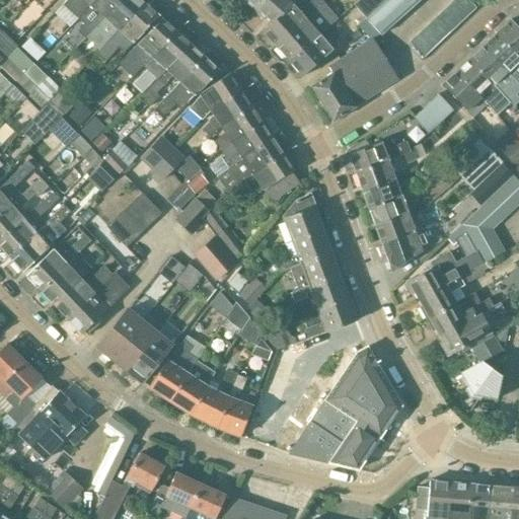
[(66,0),(63,4),(78,17),(90,4),(93,0),(66,0)]
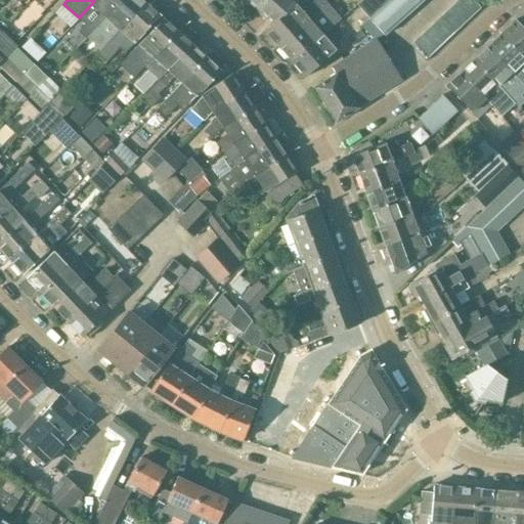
[(120,0),(94,0),(91,4),(97,10),(81,29),(87,35),(120,0)]
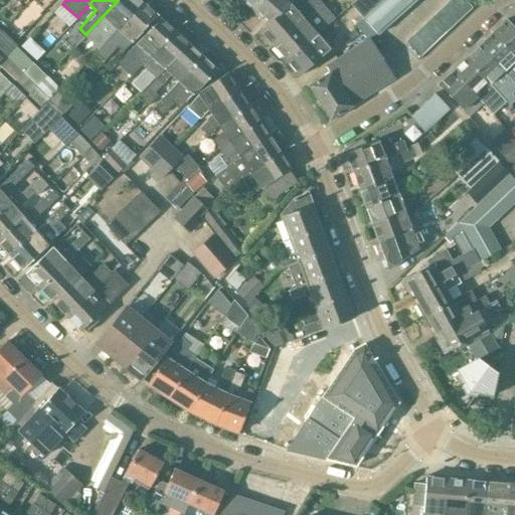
[(138,0),(118,0),(86,34),(100,47),(142,3),(138,0)]
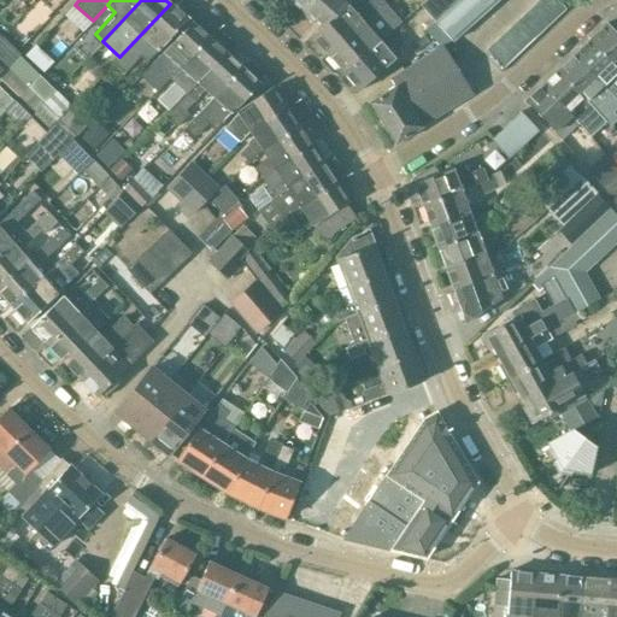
[(310,0),(289,0),(301,11),(310,0)]
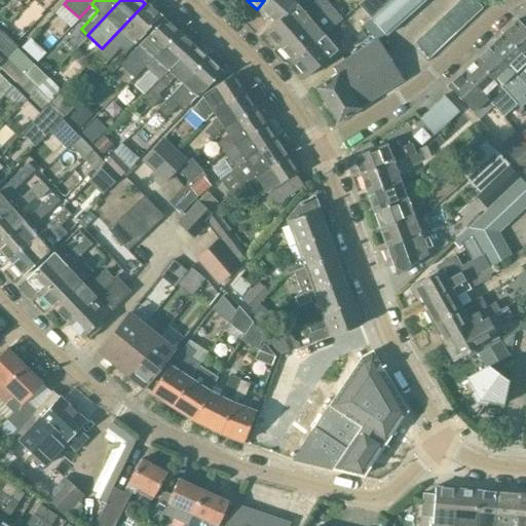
[(274,25),(296,5),(299,2),(300,0),(264,0),(257,9),(273,24),(274,25)]
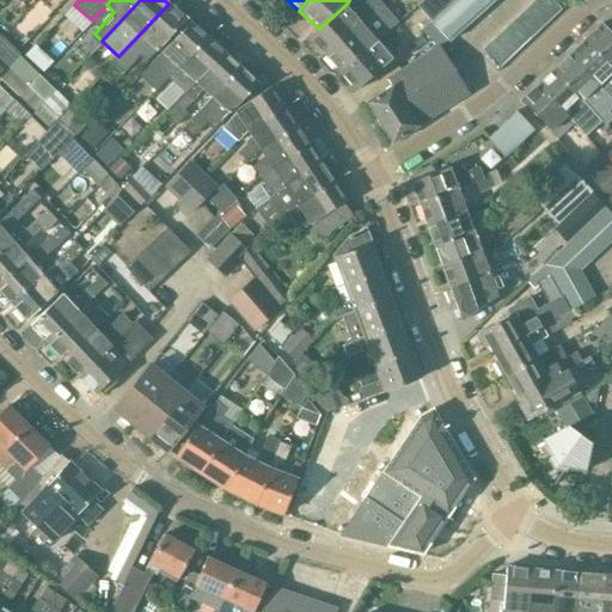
[(308,36),(325,54),(381,4),(379,0),(367,0),(352,14),(344,6),(319,29),(318,28),(308,36)]
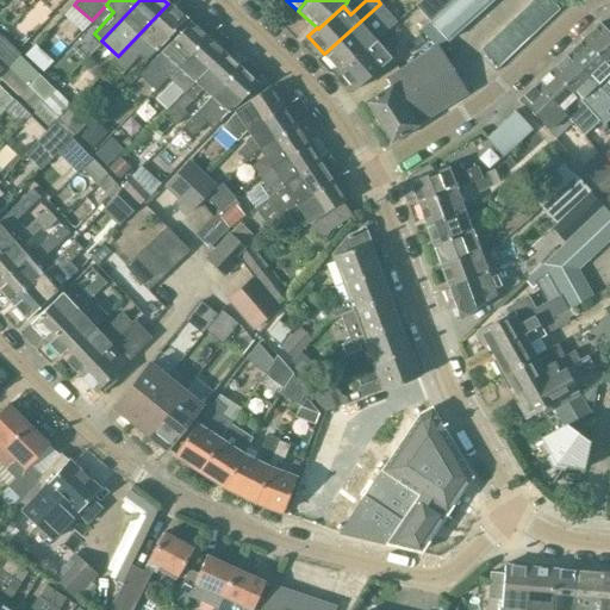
[(419,0),(415,6),(430,23),(440,13),(450,5),(454,0),(419,0)]
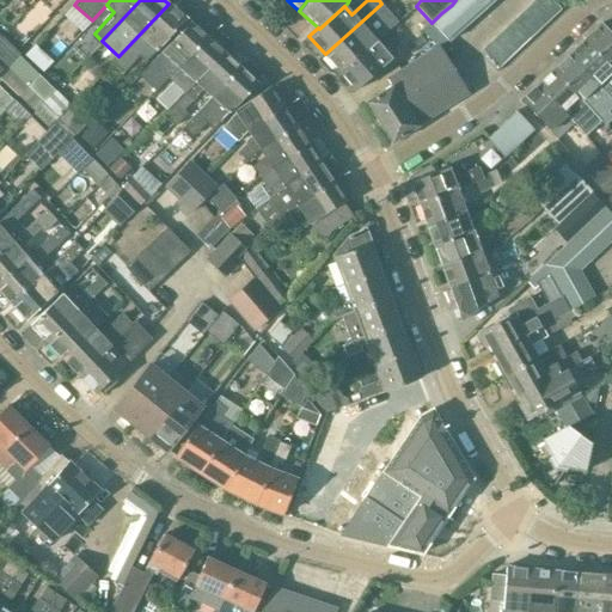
[(456,0),(452,5),(469,24),(478,14),(465,0),(456,0)]
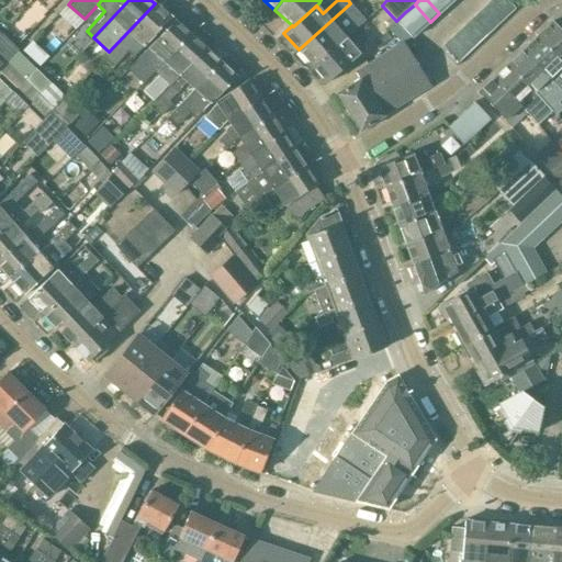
[(444,0),(427,0),(439,13),(449,4),(444,0)]
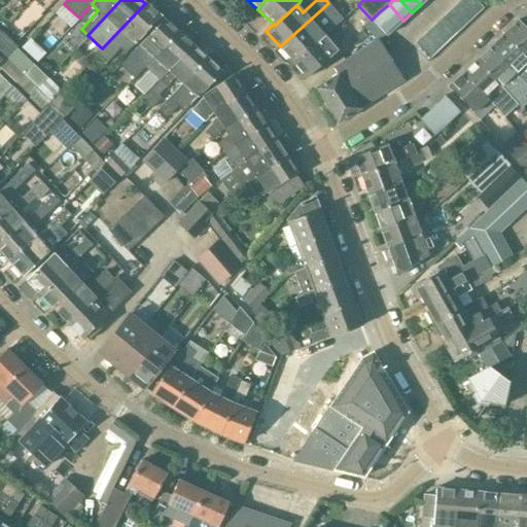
[(484,8),(476,0),(460,0),(415,43),(430,59),(484,8)]
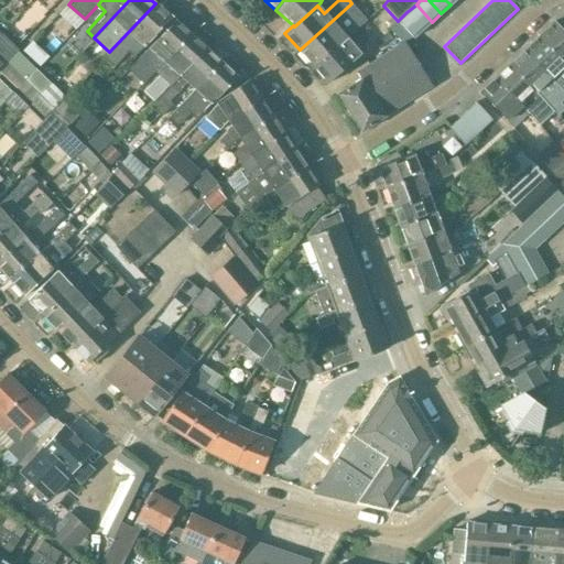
[(94,71),(102,79),(128,51),(134,56),(143,46),(144,46),(171,18),(155,3),(109,52),(94,71)]
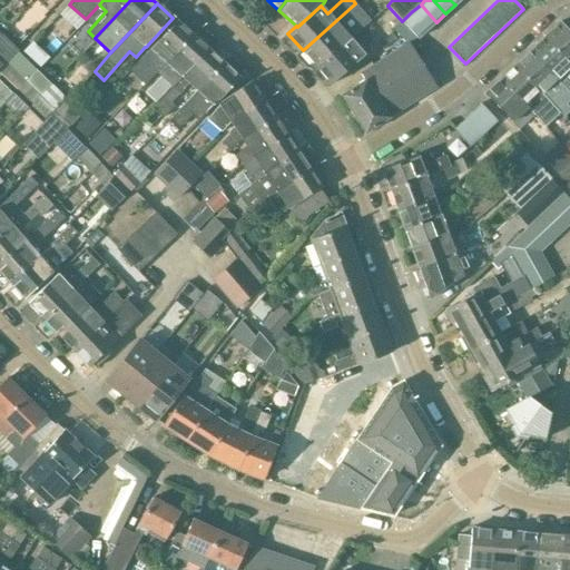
[(355,3),(303,50),(316,67),(370,19),(355,3)]
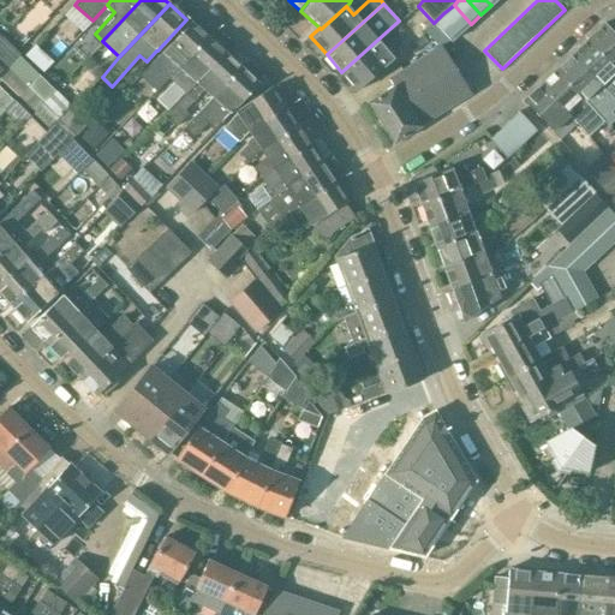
[(454,5),(443,13),(461,33),(471,24),(454,5)]
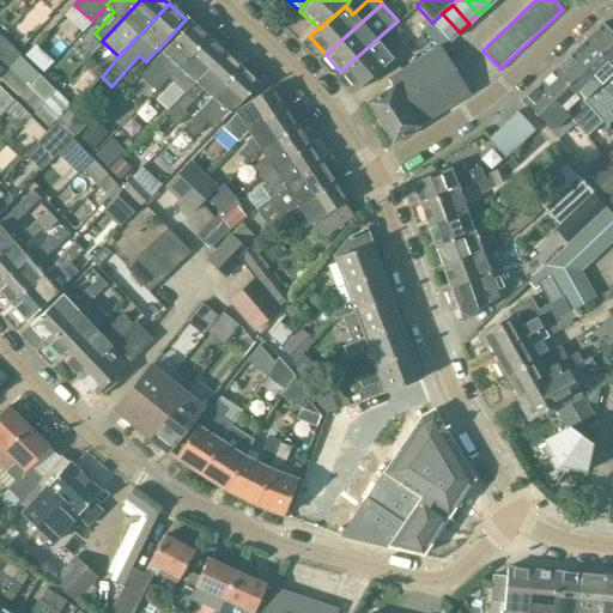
[(449,42),(460,32),(442,13),(432,23),(447,38),(449,42)]
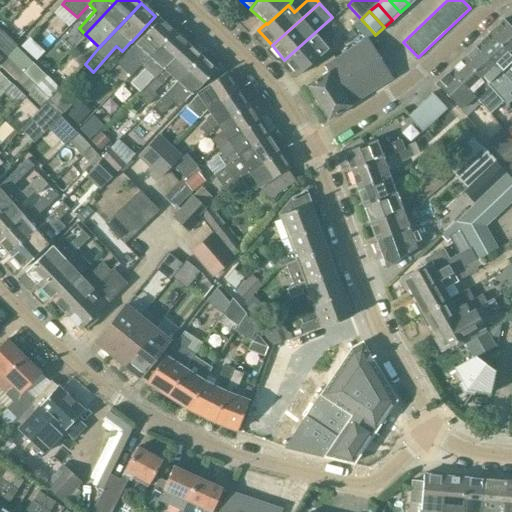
[(298,75),(328,49),(314,34),(333,19),(332,17),(284,60),(298,75)]
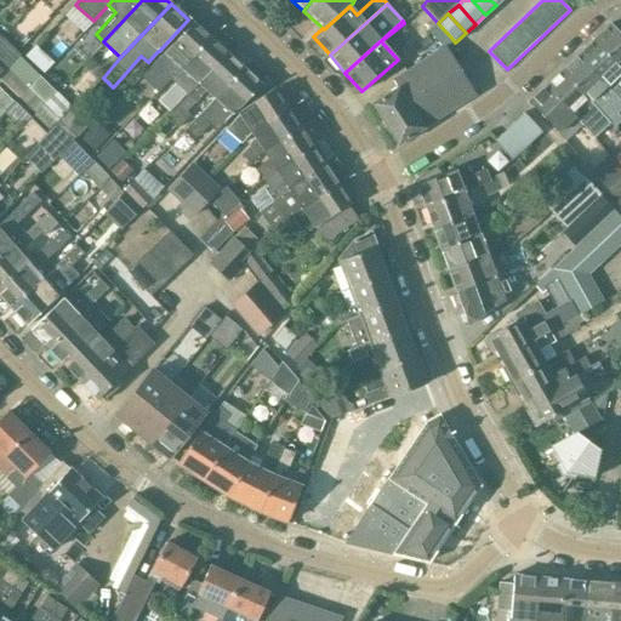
[(154,64),(152,67),(167,81),(177,70),(210,39),(193,23),(154,64)]
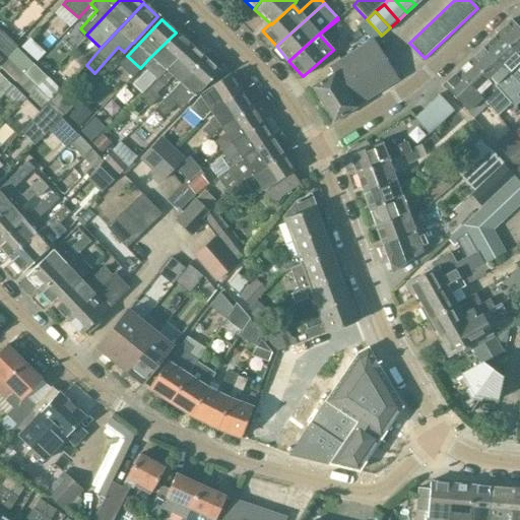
[(328,66),(332,73),(311,86),(324,107),(388,66),(372,40),(379,33),(367,19),(359,26),(371,40),(328,66)]
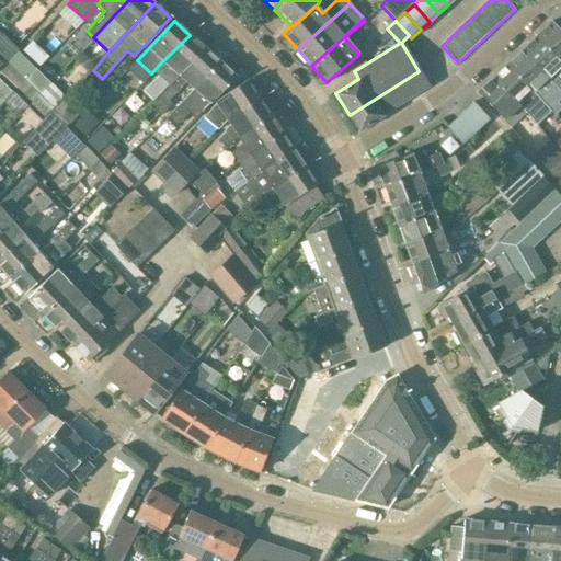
[(560,31),(551,21),(536,36),(560,61),(560,31)]
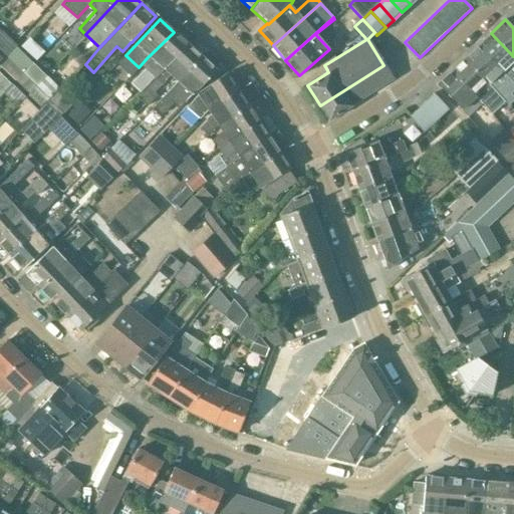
[(4,32),(0,36),(0,46),(8,53),(15,46),(17,45),(4,32)]
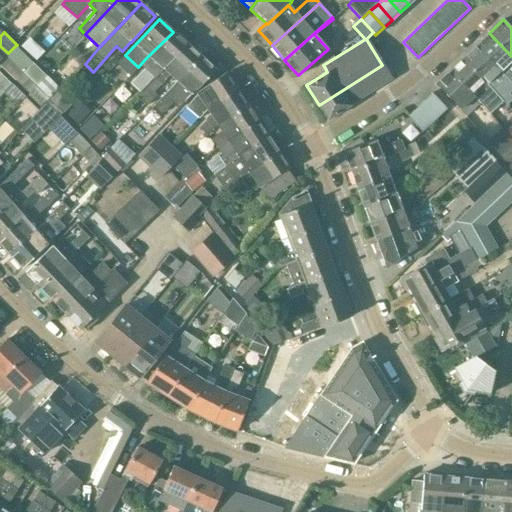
[(173,32),(146,58),(138,67),(139,67),(140,66),(143,69),(130,83),(139,92),(140,92),(186,44),(173,32)]
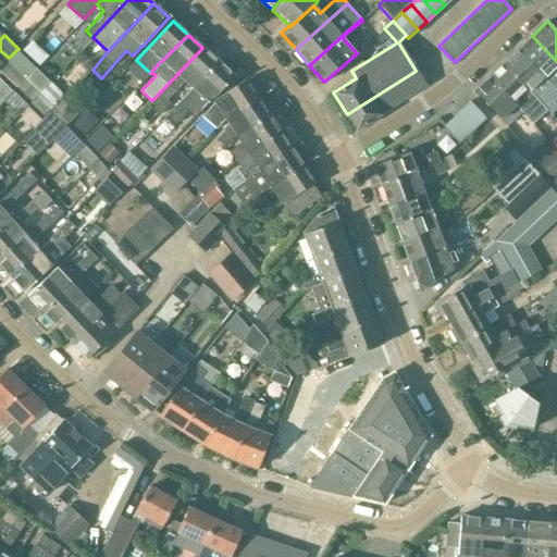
[(556,90),(556,89),(556,61),(532,36),(518,49),(547,79),(556,90)]
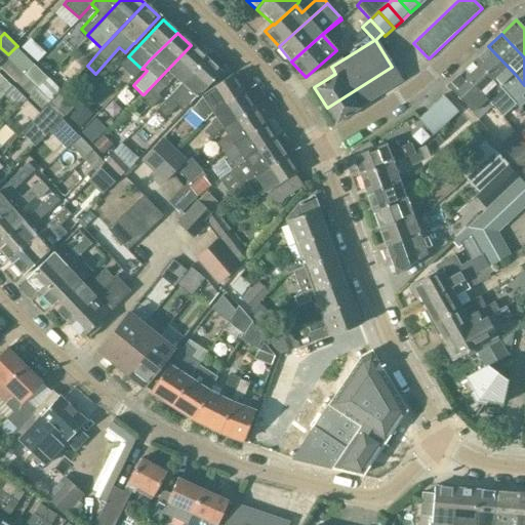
[(205,58),(191,45),(144,94),(143,94),(138,98),(151,109),(161,96),(158,94),(173,77),(180,83),(180,84),(205,58)]
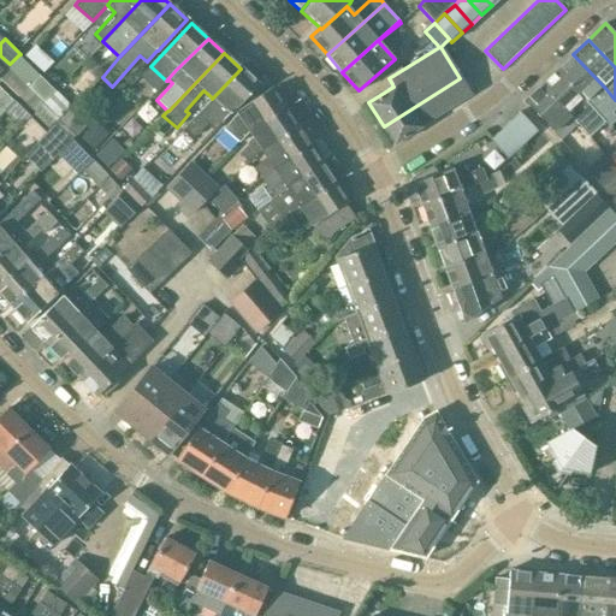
[(615,116),(612,113),(615,110),(615,100),(605,88),(573,54),(556,70),(588,104),(604,122),(609,126),(615,119),(615,116)]
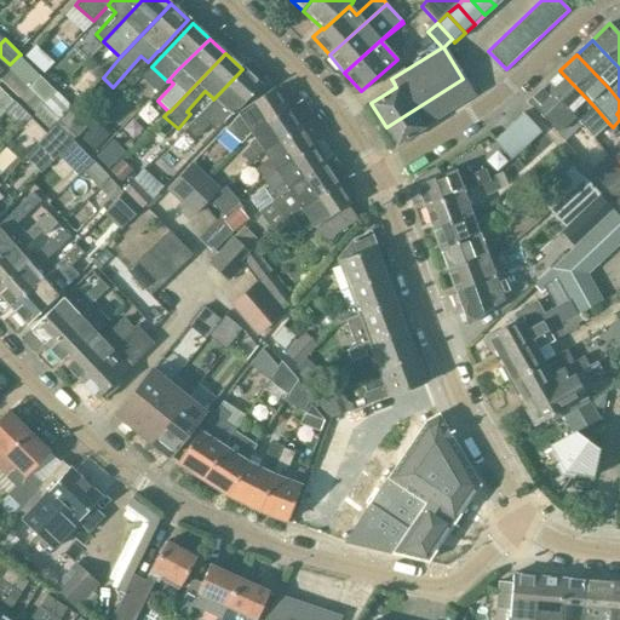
[(10,65),(7,68),(27,89),(39,75),(18,56),(10,64),(10,65)]
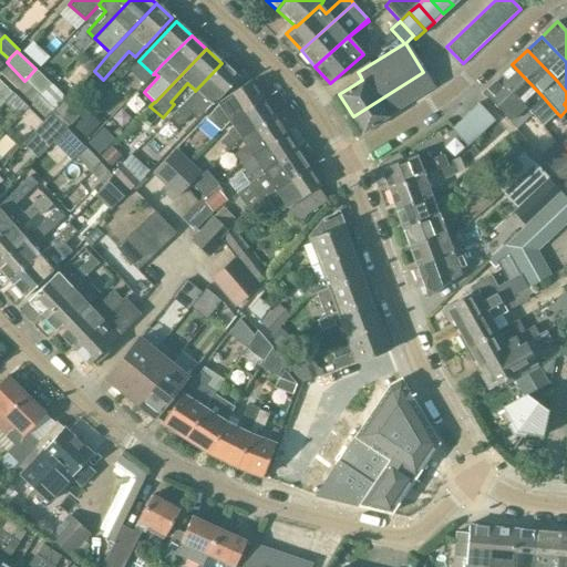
[(65,90),(86,68),(75,59),(55,81),(65,90)]
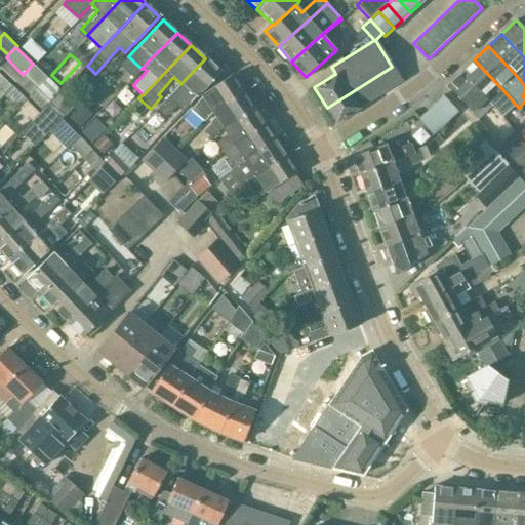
[(219,72),(205,58),(180,84),(180,83),(157,110),(164,117),(176,106),(183,112),(196,97),(219,72)]
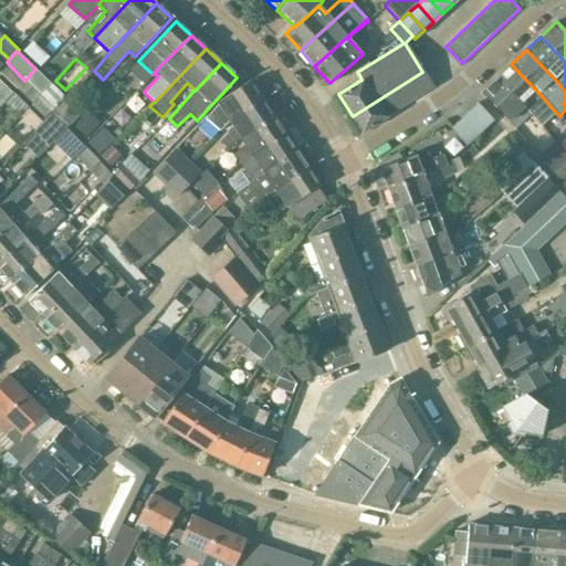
[(526,109),(541,126),(555,112),(541,95),(511,64),(498,77),(524,105),(527,108),(526,109)]
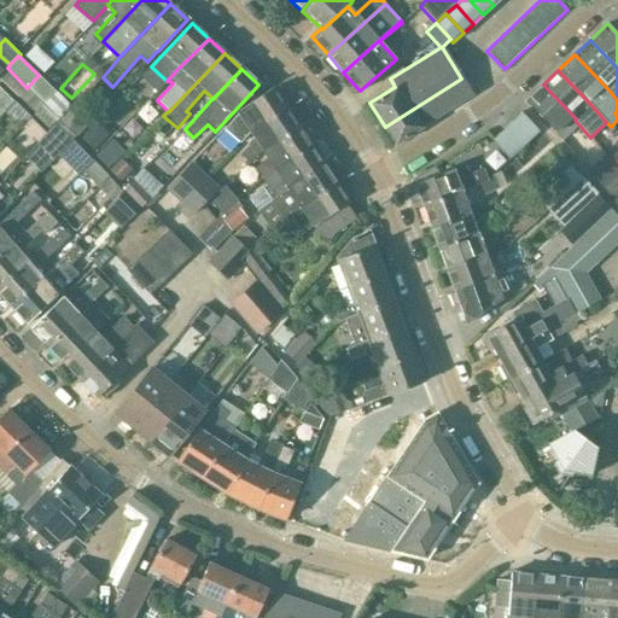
[(1,80),(17,97),(27,88),(10,71),(1,80)]
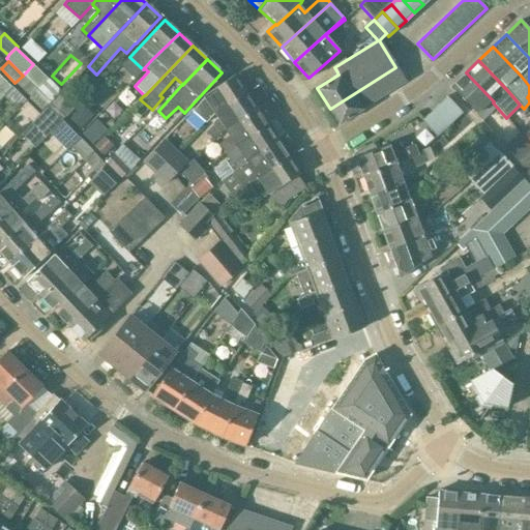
[(48,78),(33,64),(23,76),(37,89),(48,78)]
